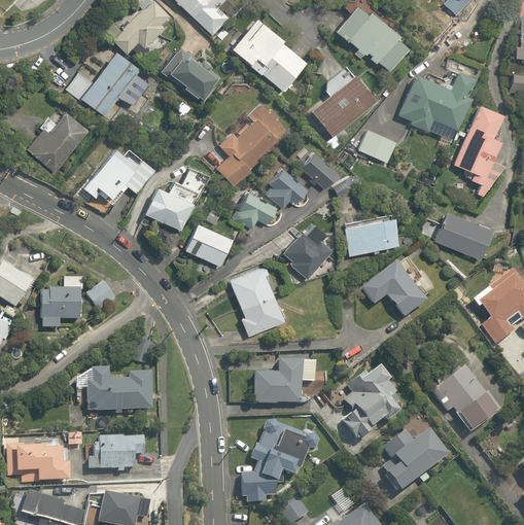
[(160,24),(169,14),(153,0),(148,0),(112,37),(129,54),(139,42),(144,47),(164,28),(160,24)]
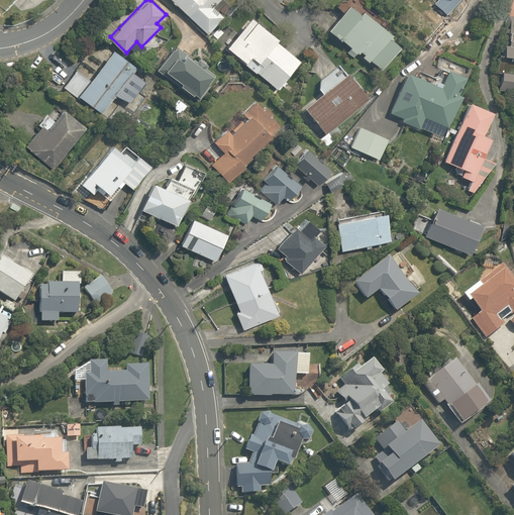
[(215,8),(222,0),(172,0),(209,34),(225,16),(215,8)]
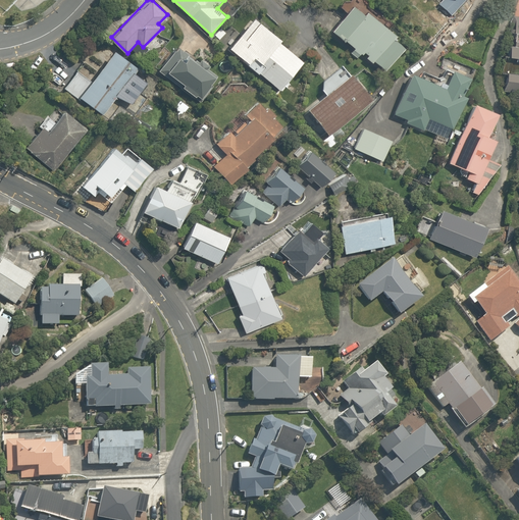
[(438,0),(454,13),(466,0),(438,0)]
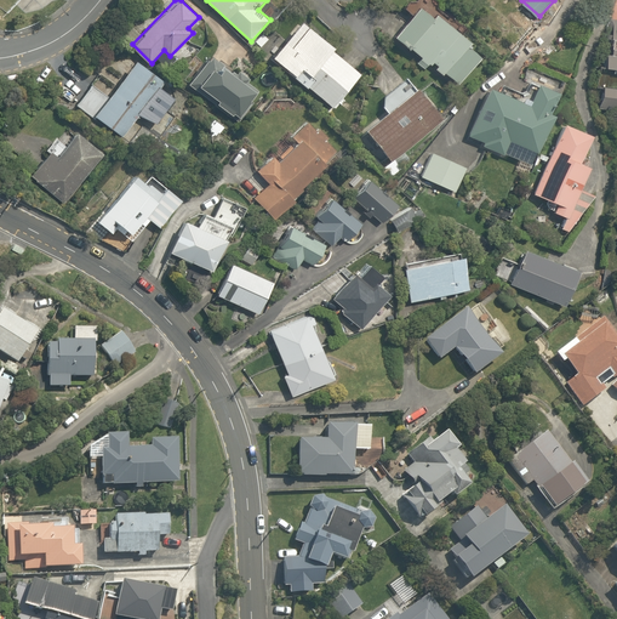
[(611,52),(605,51),(604,72),(616,72),(616,0),(609,0),(606,38),(611,38),(611,52)]
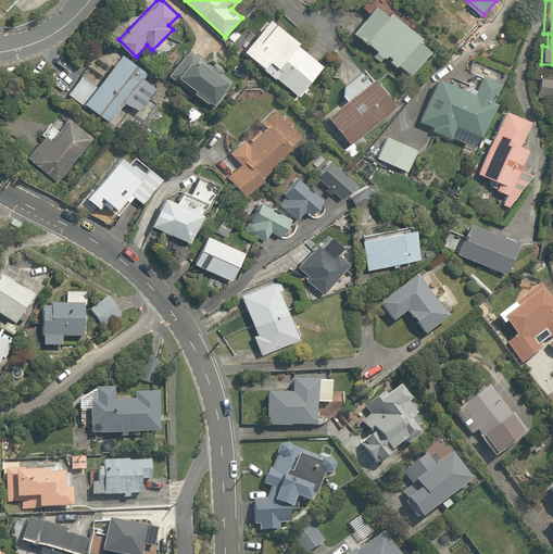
[(375,4),(354,33),(413,76),(434,48),(375,4)]
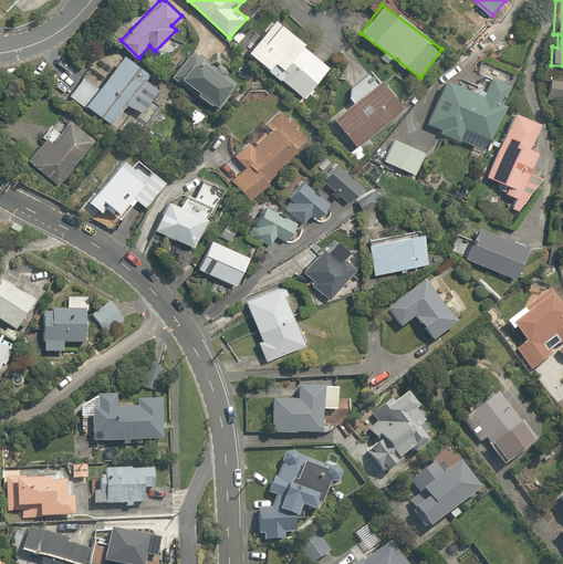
[(277,21),(249,52),(302,98),(329,68),(277,21)]
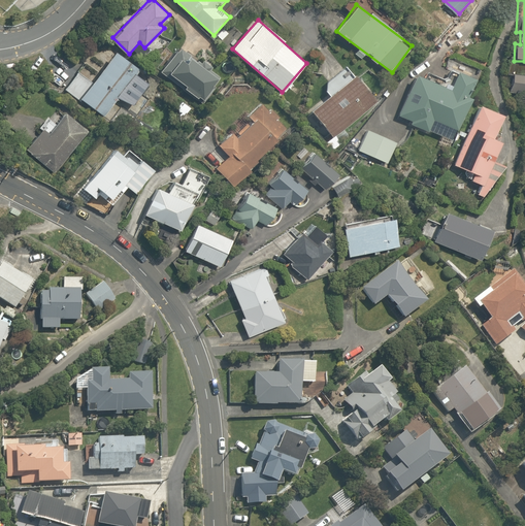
[(185,86),(183,88),(203,100),(221,72),(199,58),(196,64),(187,59),(191,53),(179,45),(163,72),(185,86)]
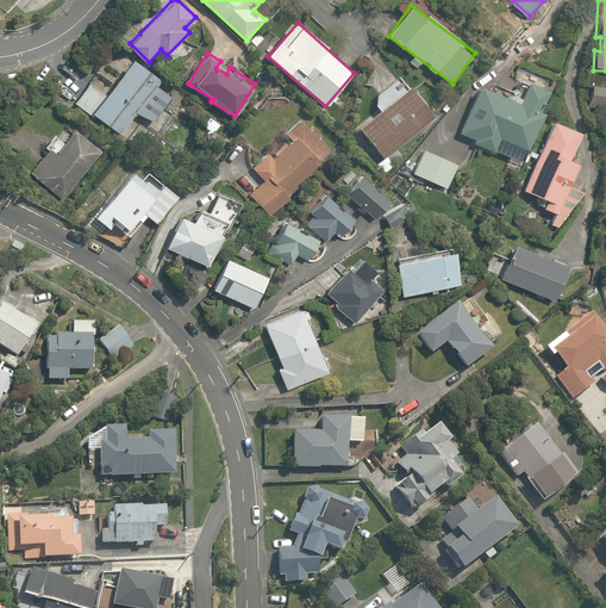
[(161,80),(133,60),(110,92),(93,80),(77,103),(123,135),(138,112),(154,123),(173,97),(156,86),(161,80)]
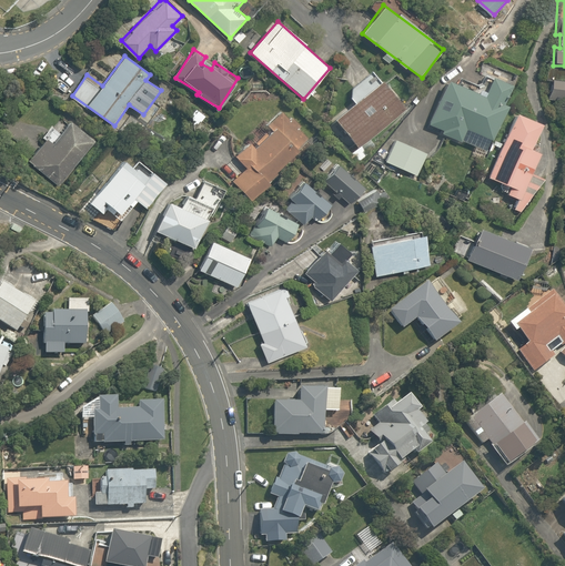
[(494,78),(483,99),(449,81),(426,124),(461,142),(467,129),(492,141),(507,111),(517,90),(494,78)]
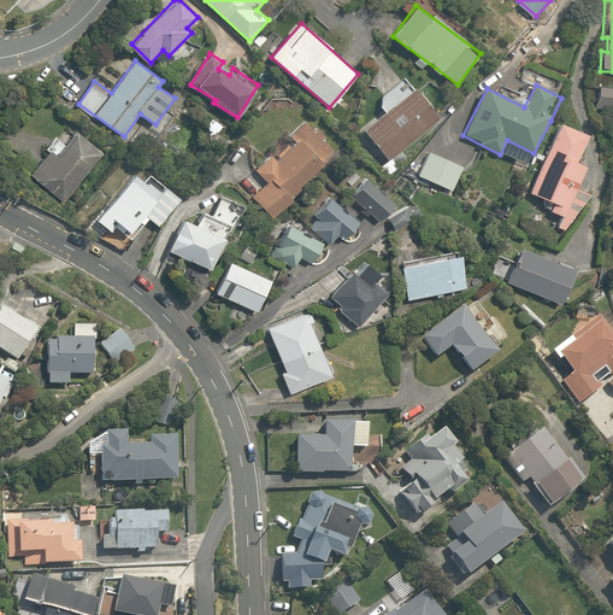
[(612,86),(596,85),(595,106),(612,107),(612,86)]
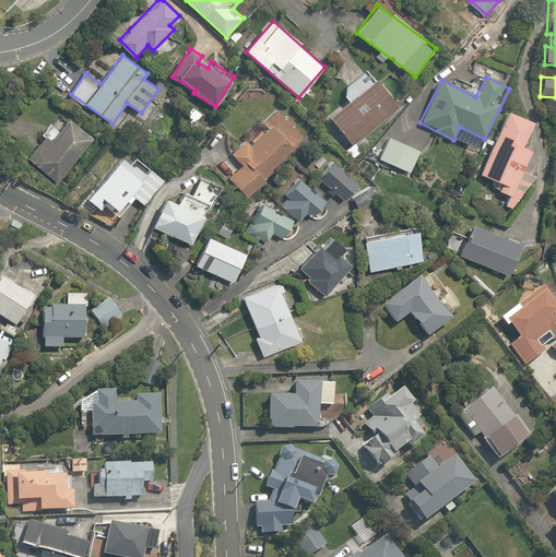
[(375,82),(329,118),(350,145),(395,110),(375,82)]
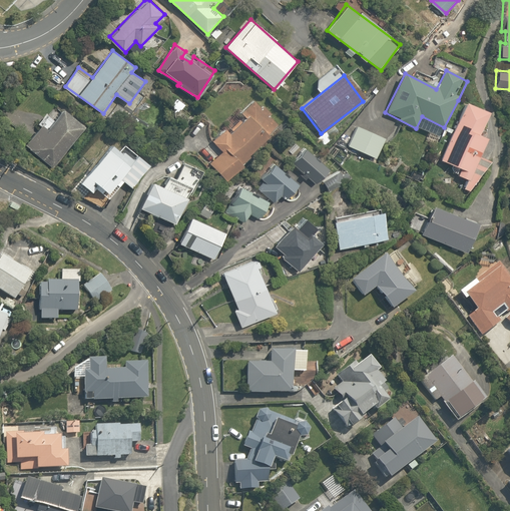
[(185,105),(177,97),(166,107),(174,115),(185,105)]
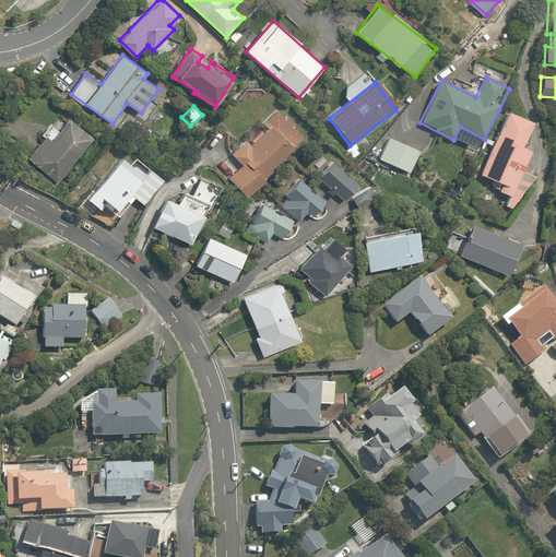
[(251,145),(246,140),(236,151),(233,155),(243,163),(228,179),(250,198),(268,178),(303,137),(308,131),(279,106),(274,113),(272,110),(261,122),(267,127),(251,145)]
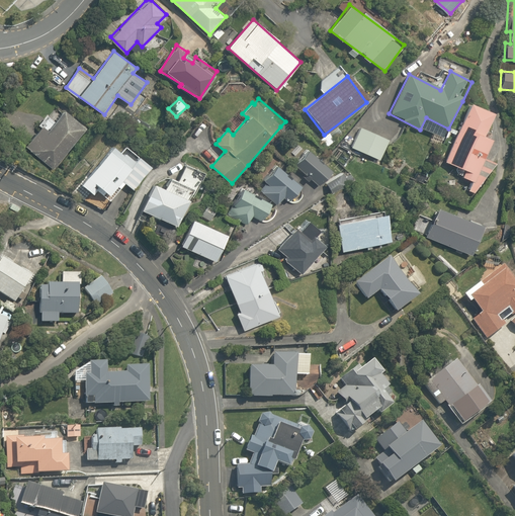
[(486,133),(494,114),(469,103),(445,160),(465,169),(462,177),(471,181),(467,191),(480,196),(488,178),(496,160),(488,156),(496,138),(486,133)]
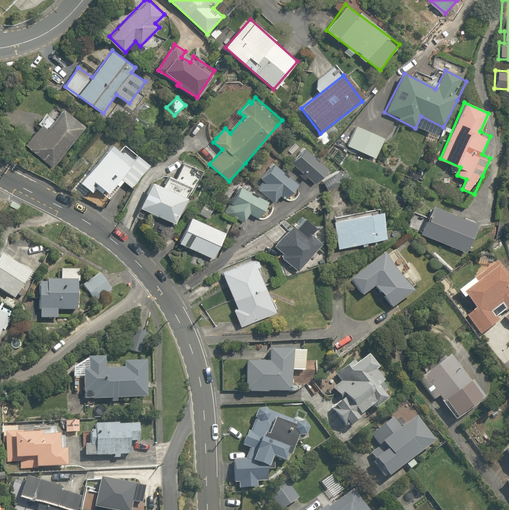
[(34,130),(24,143),(54,167),(85,126),(55,103),(34,130)]
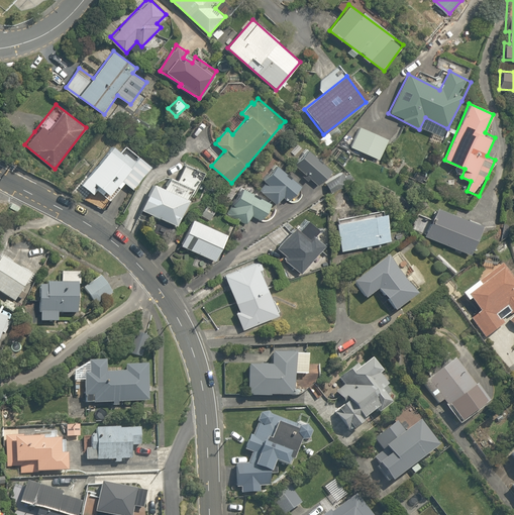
[(390,138),(361,125),(352,144),(381,158),(390,138)]
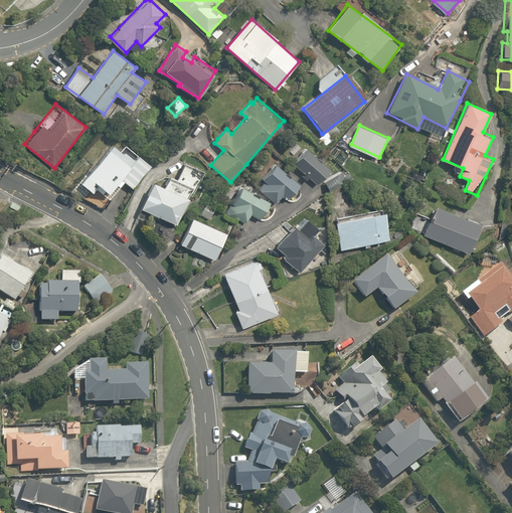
[(107,150),(86,174),(108,194),(130,169),(107,150)]
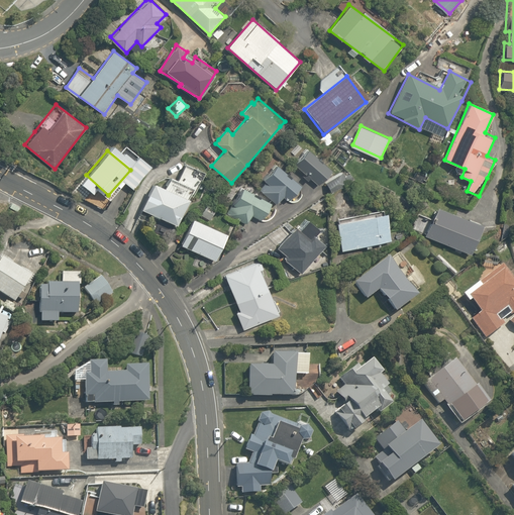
[(330,171),(306,150),(294,166),(318,186),(330,171)]
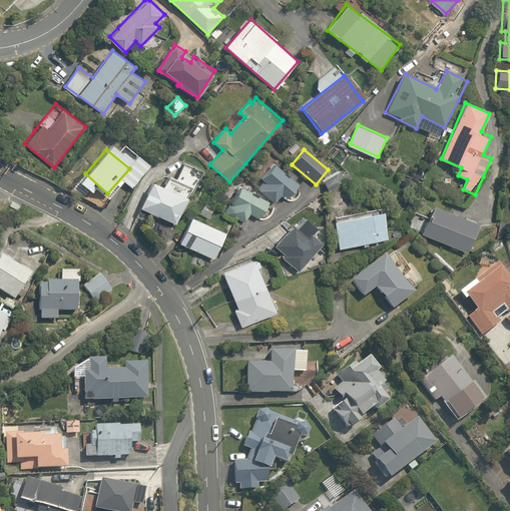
[(141,158),(127,173),(137,182),(151,167),(141,158)]
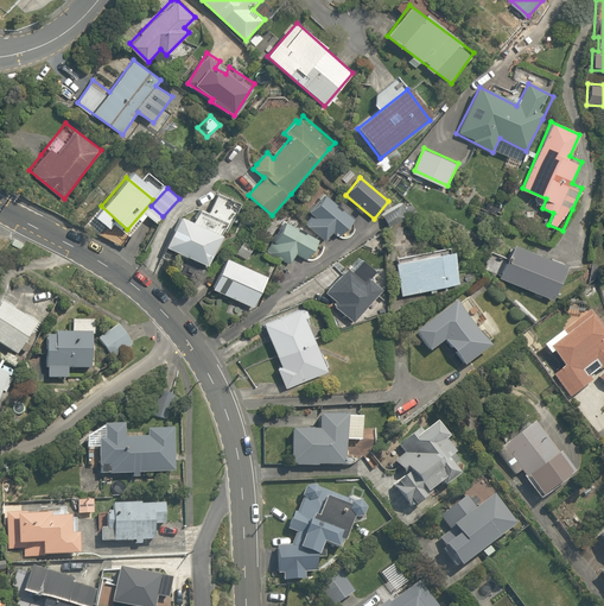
[(334,233),(337,237),(353,218),(324,194),(302,221),(325,241),(334,233)]
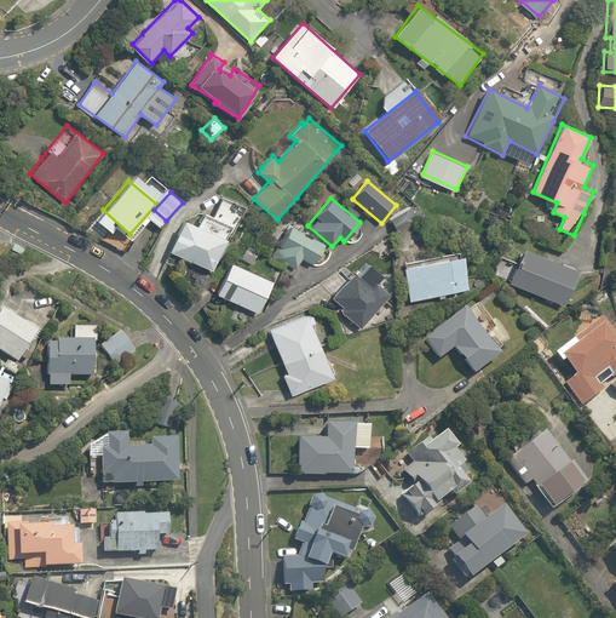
[(416,219),(409,209),(391,221),(399,232),(416,219)]
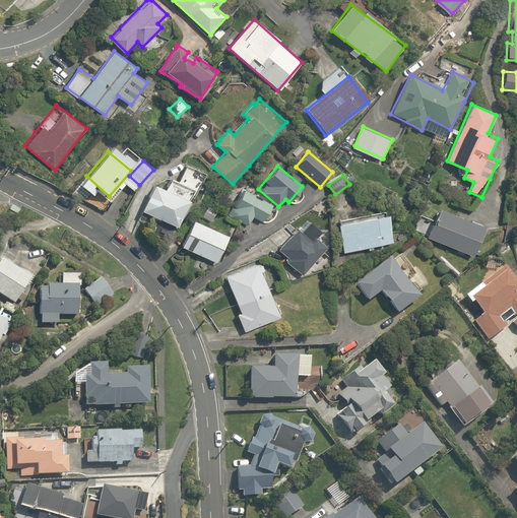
[(166,188),(155,183),(142,213),(179,229),(196,188),(171,177),(166,188)]
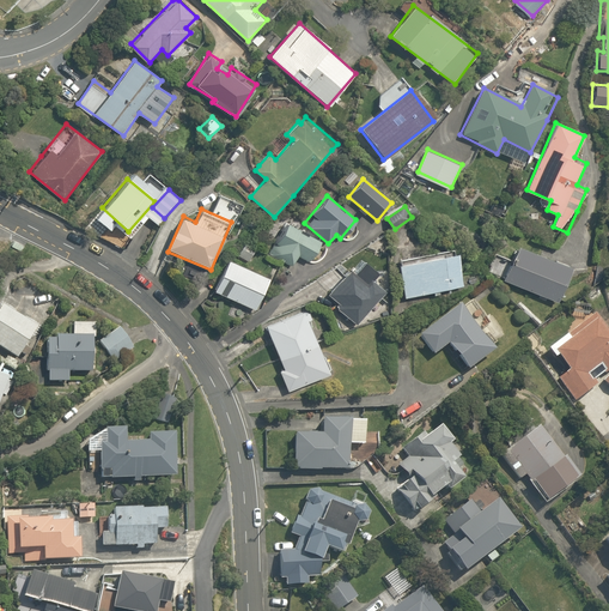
[(280,248),(278,252),(296,262),(299,256),(309,262),(320,242),(284,221),(272,243),(280,248)]
